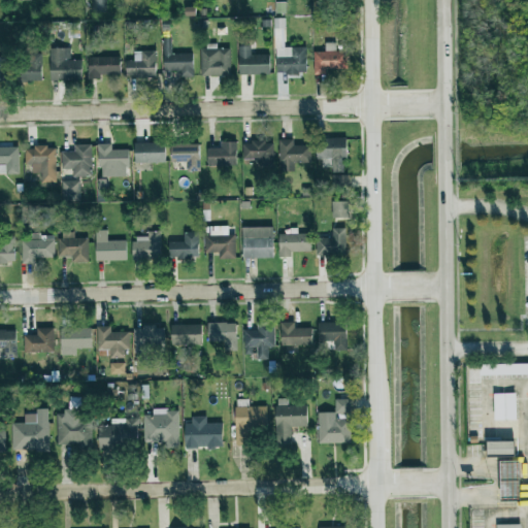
[(105,0),(92,0),(92,12),(106,12),(105,0)]
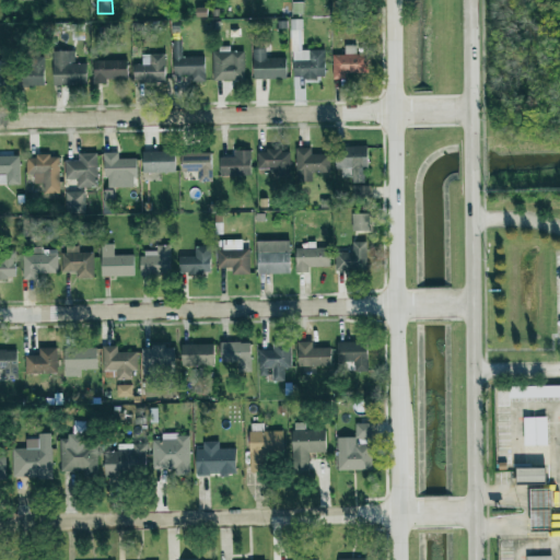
[(205,57),(182,57),(182,42),(173,42),(174,76),(191,76),(191,82),(205,82),(205,57)]
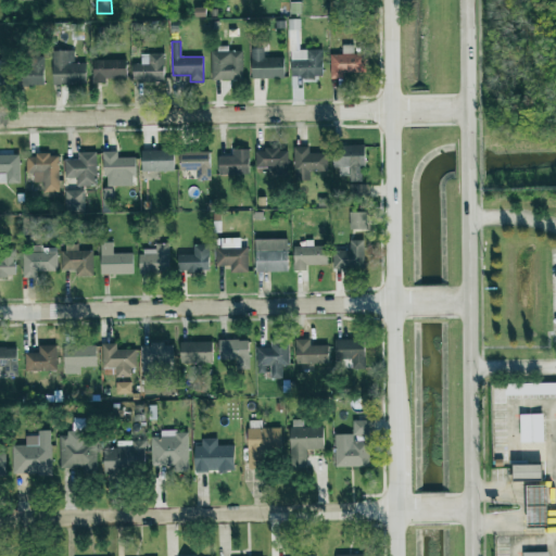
[(344,74),(366,73),(365,53),(354,53),(353,45),(342,46),(342,54),(330,55),(330,78),(344,78),(344,74)]
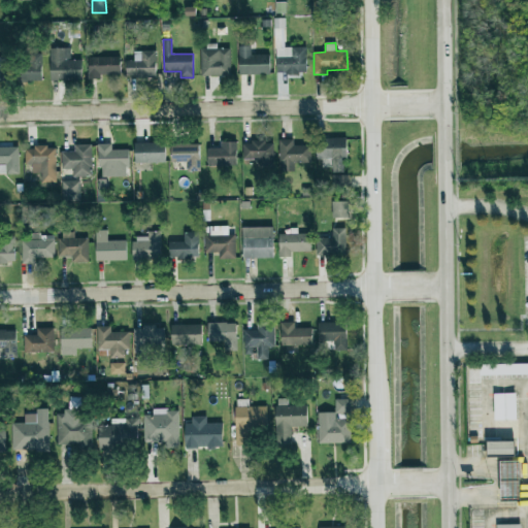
[(230,48),(216,48),(216,45),(200,46),(201,76),(230,75),(230,48)]
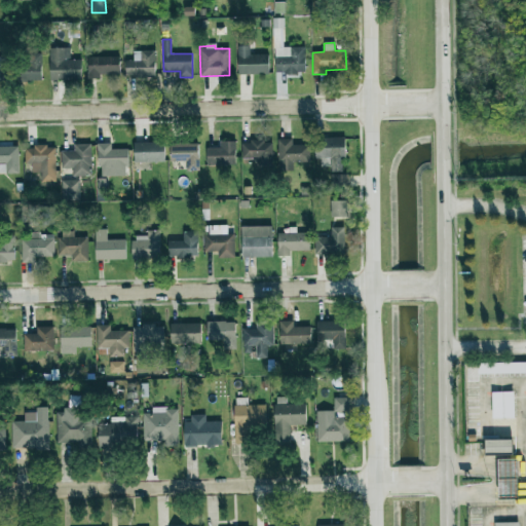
[(268,54),(250,54),(250,46),(237,46),(238,75),(268,74),(268,54)]
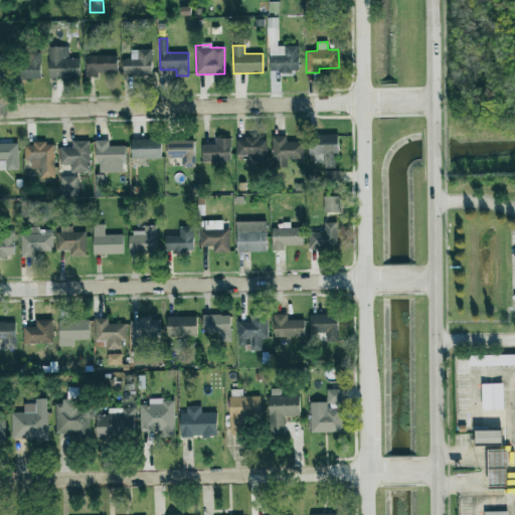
[(270,71),(299,71),(299,46),(269,46),(270,71)]
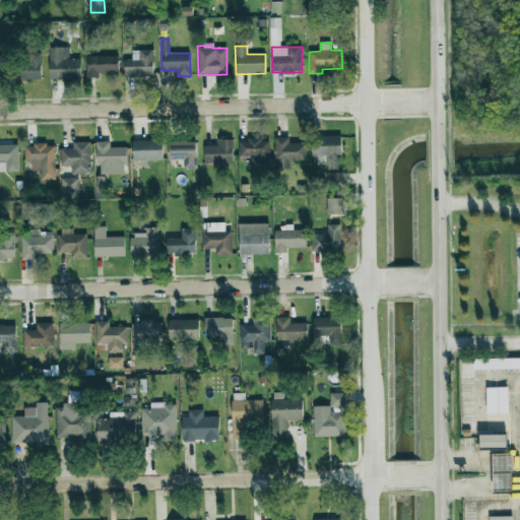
[(49,48),(50,79),(81,78),(80,59),(70,59),(69,48),(49,48)]
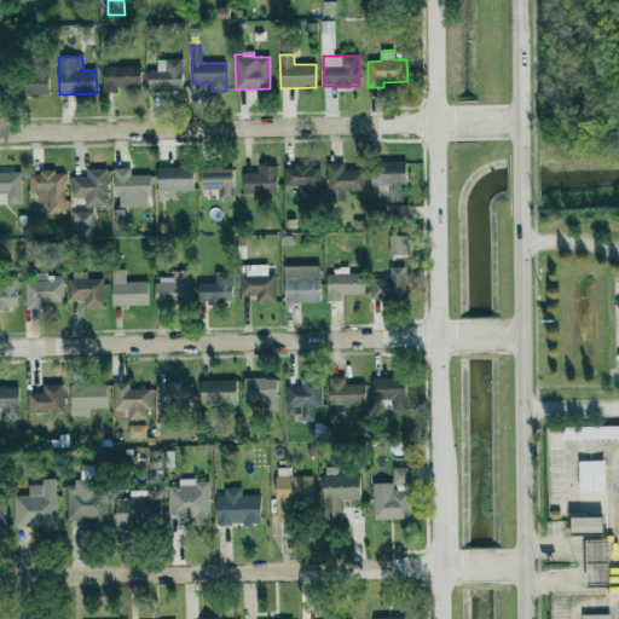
[(183,91),(183,61),(157,61),(157,71),(148,71),(149,92),(183,91)]
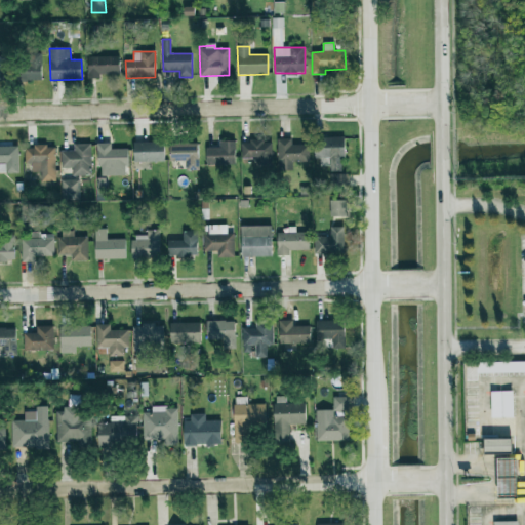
[(41,82),(42,52),(24,52),(23,81),(41,82)]
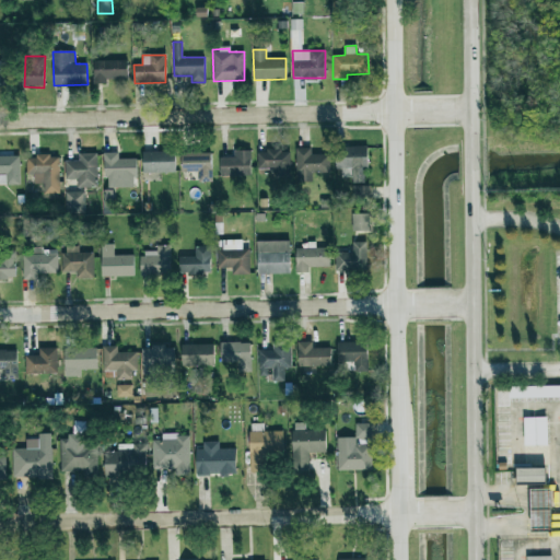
[(94,83),(106,83),(106,79),(127,79),(127,60),(93,61),(94,83)]
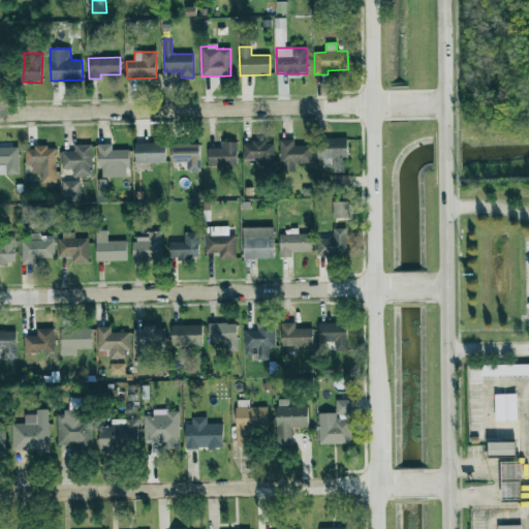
[(344,173),(344,159),(347,159),(347,138),(317,138),(317,159),(333,159),(333,173),(344,173)]
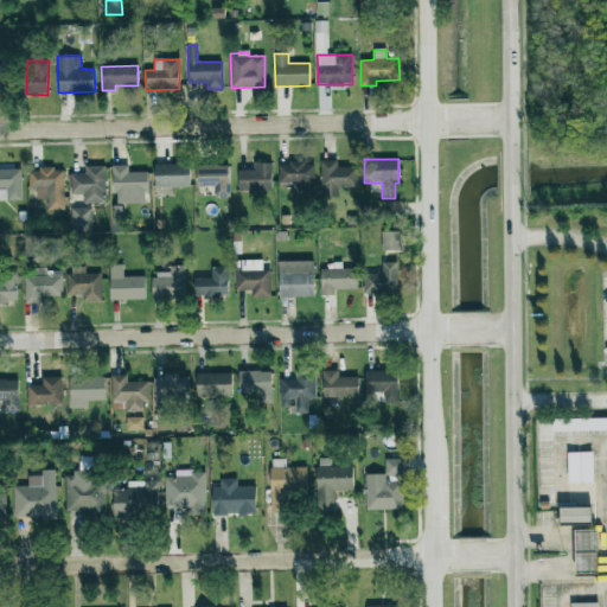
[(337,160),(320,161),(321,190),(357,189),(357,167),(338,167),(337,160)]
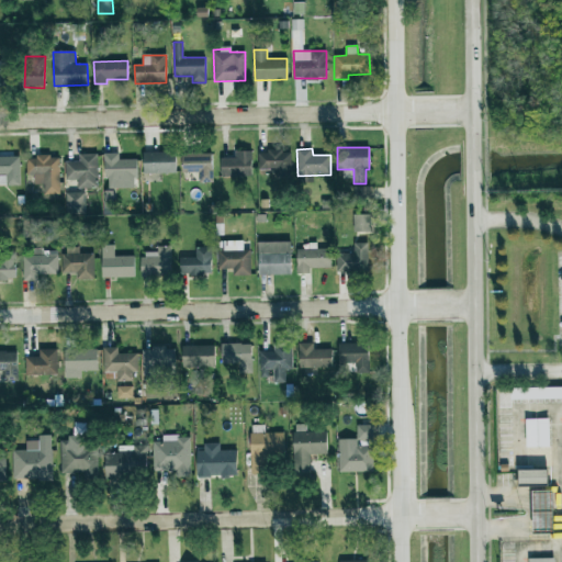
[(251,177),(251,150),(235,152),(235,158),(221,158),(221,177),(251,177)]
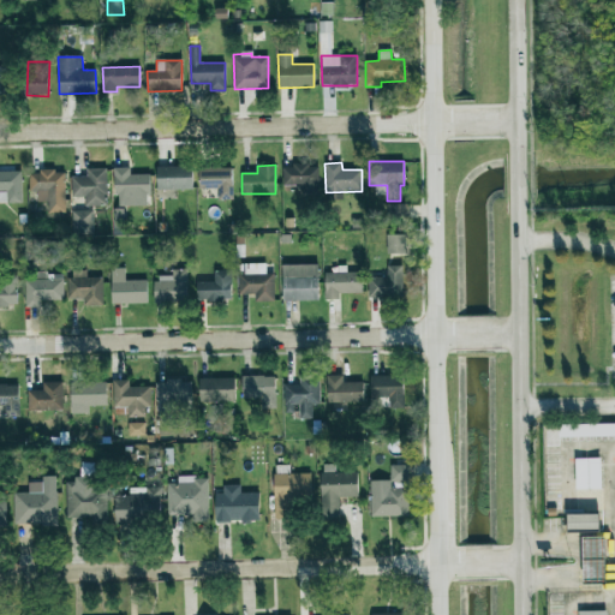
[(156,190),(192,190),(192,166),(156,167),(156,190)]
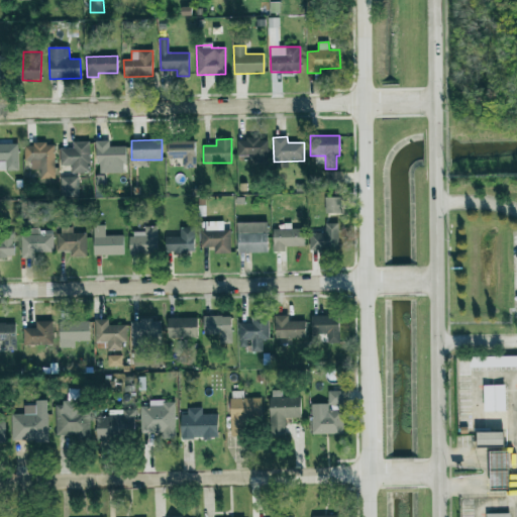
[(268,139),(238,139),(238,157),(252,157),(252,165),(268,165),(268,139)]
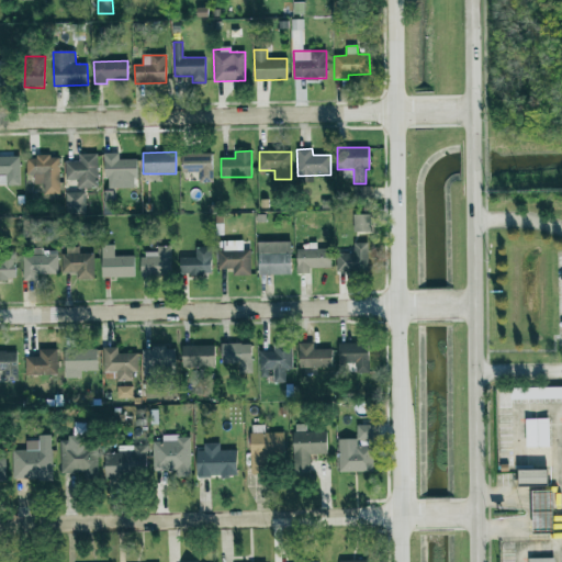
[(107,189),(137,188),(136,159),(119,159),(119,153),(105,154),(107,189)]
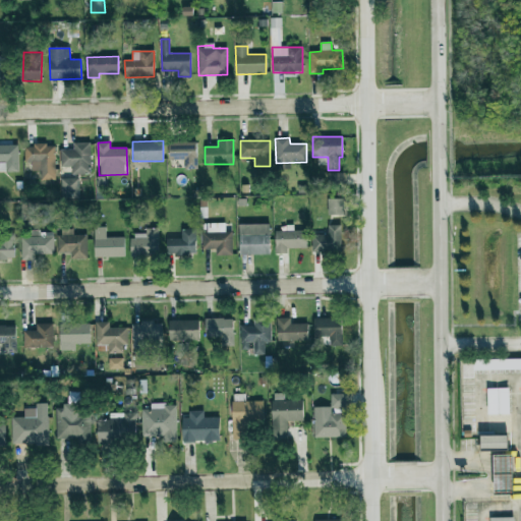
[(169,160),(184,160),(185,169),(197,169),(196,142),(168,143),(169,160)]
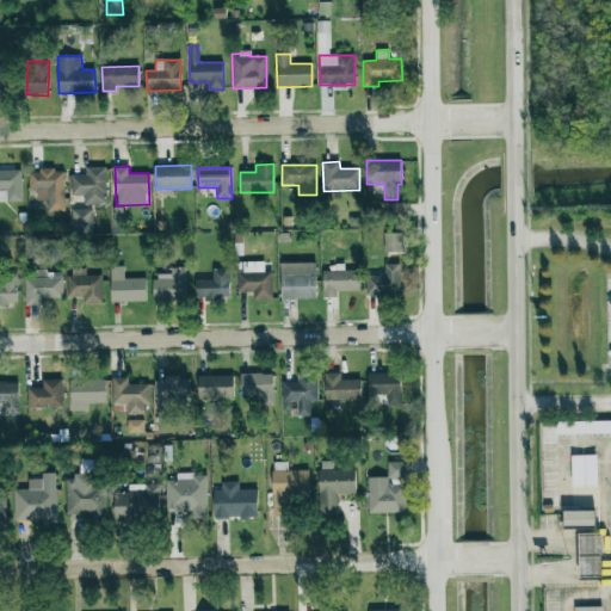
[(0,201),(22,201),(20,170),(0,170),(0,201)]
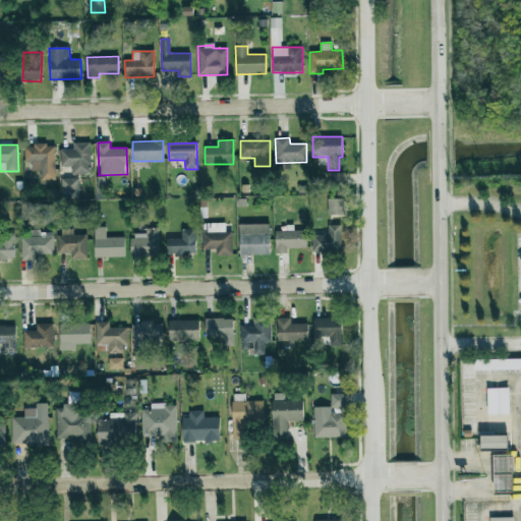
[(40,181),(55,180),(55,145),(24,145),(24,161),(32,161),(32,171),(40,171),(40,181)]
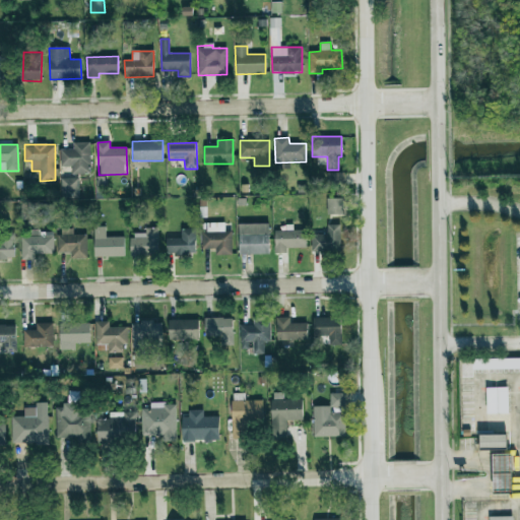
[(60,149),(60,167),(71,167),(71,175),(90,174),(89,144),(72,144),(73,149),(60,149)]
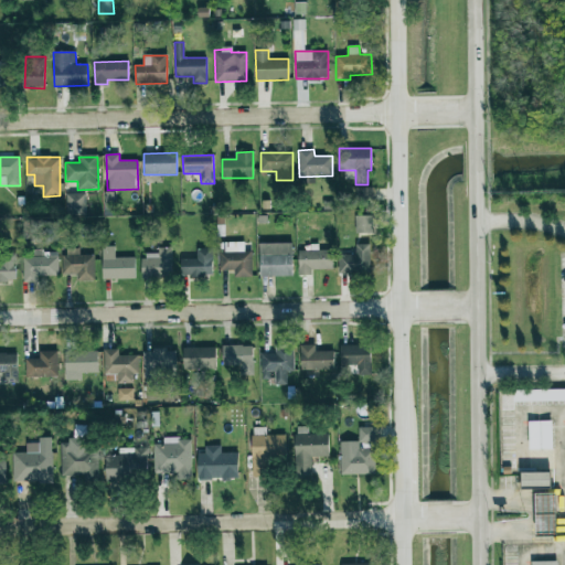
[(371,188),(355,188),(355,205),(371,205),(371,188)]
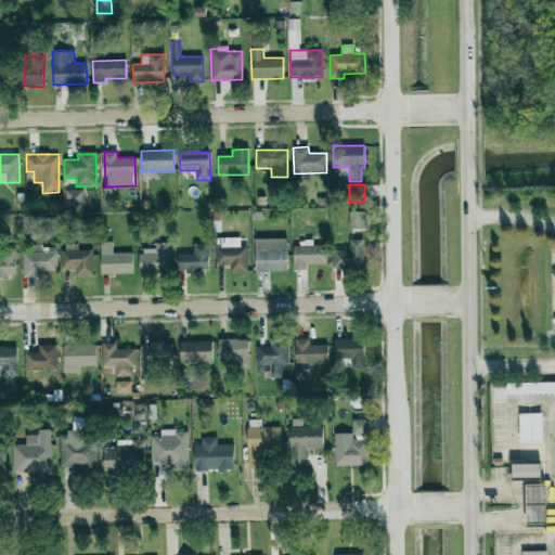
[(84,190),(64,190),(65,211),(85,211),(84,190)]
